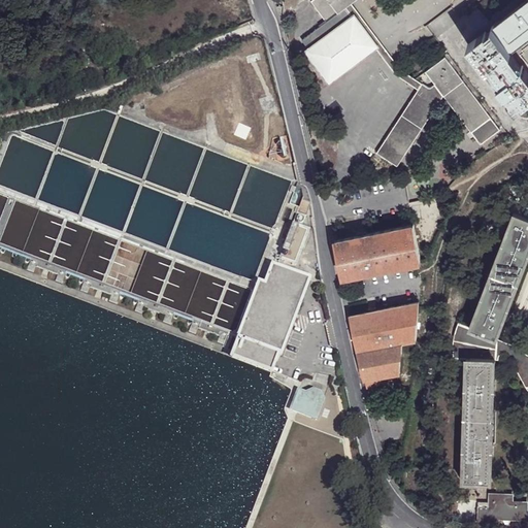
[(325,22),(338,12),(328,0),(314,0),(310,2),(325,22)]
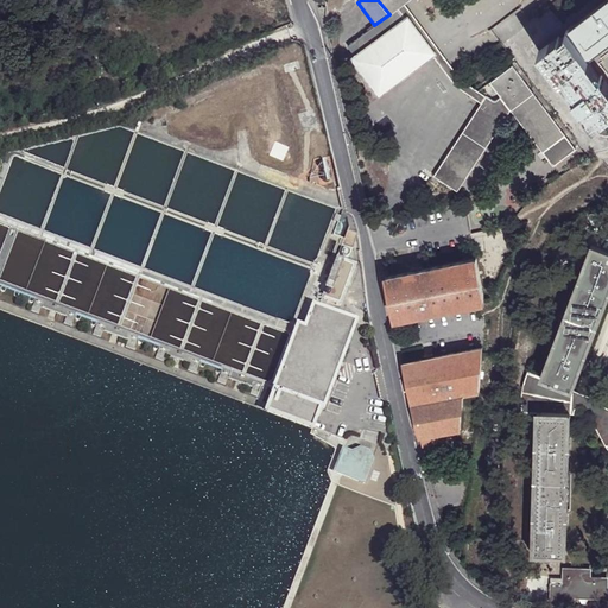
[(378,0),(390,14),(397,10),(398,8),(391,0),(378,0)]
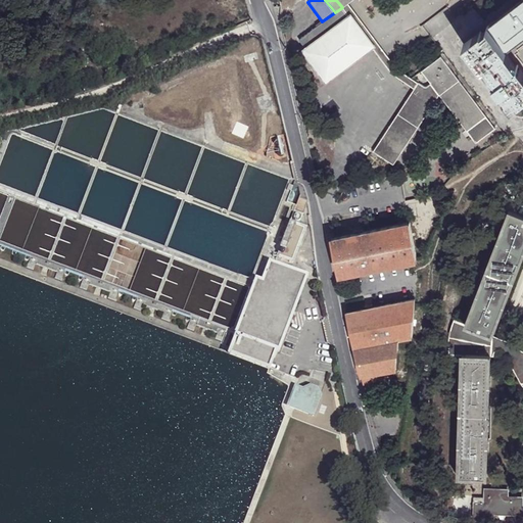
[(522,0),(521,0),(487,26),(488,28),(506,50),(522,36),(522,0)]
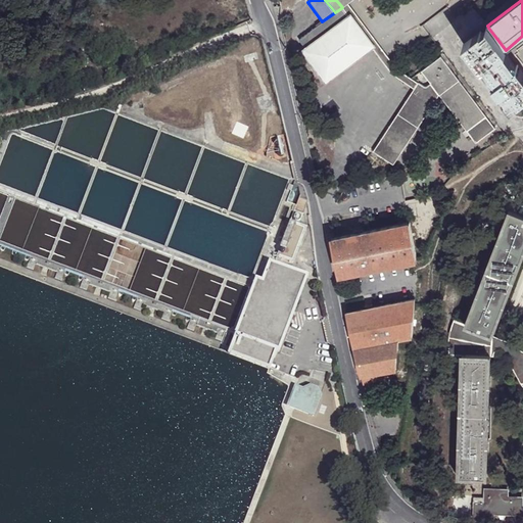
[(392,75),(411,91),(417,83),(410,78),(397,68),(377,42),(348,2),(342,7),(341,8),(350,19),(369,46),(392,75)]
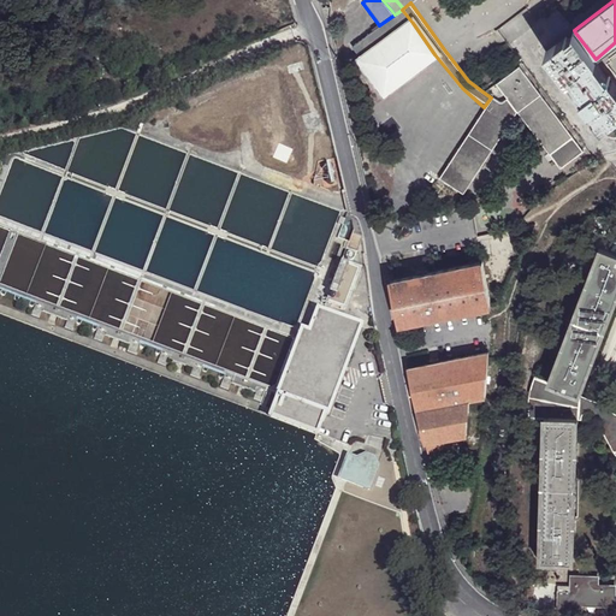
[(353,47),(362,60),(413,23),(402,10),(395,15),(379,25),(353,47)]
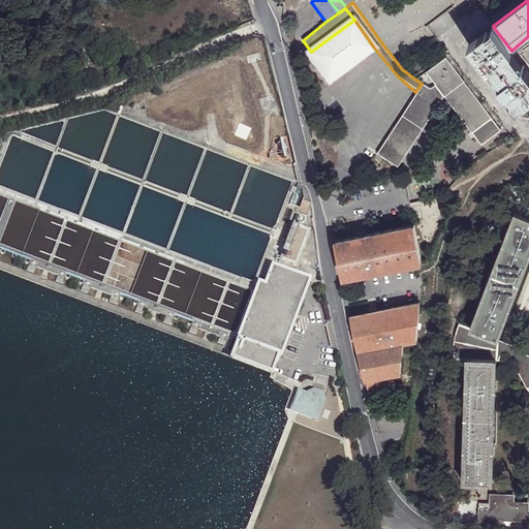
[(331,78),(373,47),(354,20),(311,52),(331,78)]
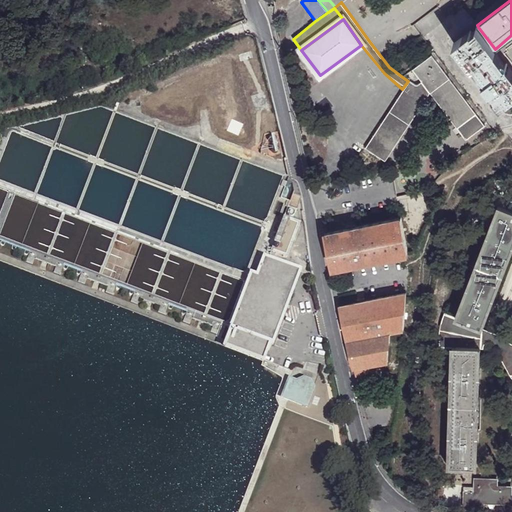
[(454,43),(453,44),(472,68),(475,66),(485,80),(483,82),(499,104),(506,99),(507,100),(511,96),(511,71),(499,54),(495,49),(478,27),(472,32),(470,31),(454,43)]
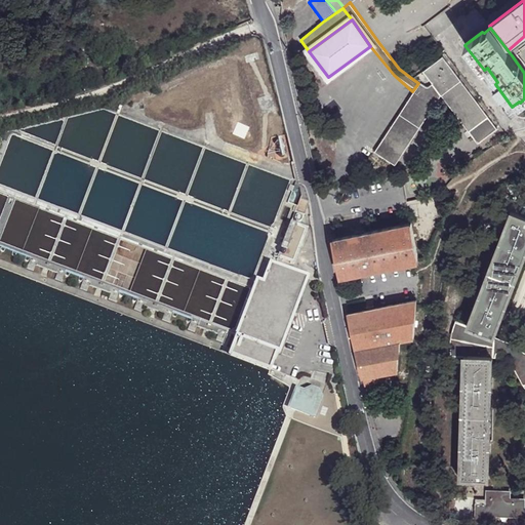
[(524,36),(508,50),(512,55),(524,44),(524,36)]
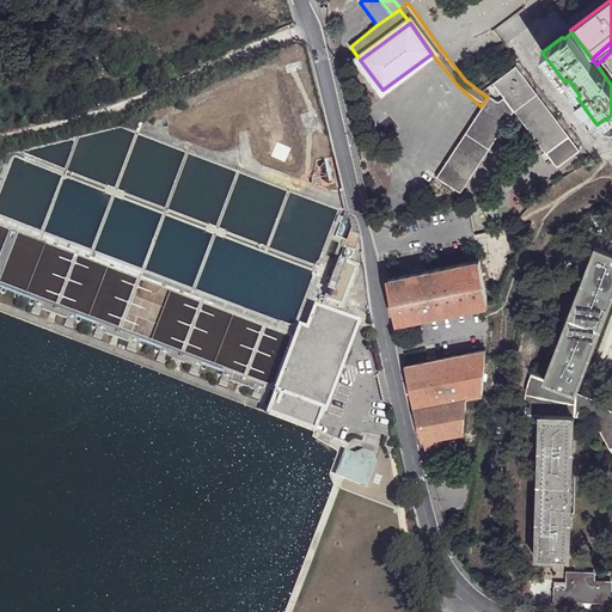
[(438,178),(459,194),(512,111),(544,153),(567,136),(514,66),(491,84),(502,99),(499,102),(494,101),(488,97),(481,106),(438,178)]
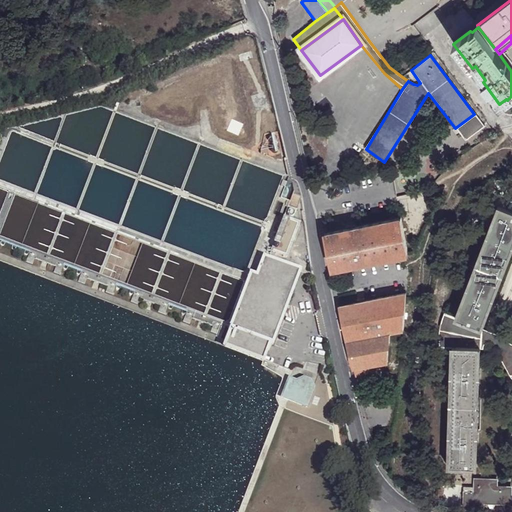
[(36,253),(57,262),(53,272),(60,274),(64,264),(82,271),(78,282),(84,284),(89,273),(109,282),(105,293),(112,295),(116,284),(134,291),(130,302),(137,304),(141,294),(161,301),(158,313),(164,314),(168,304),(187,311),(183,322),(189,324),(194,314),(215,321),(211,332),(217,335),(222,323),(231,326),(229,329),(230,329),(238,332),(268,344),(271,345),(300,272),(264,258),(265,257),(266,257),(275,234),(277,235),(271,251),(286,256),(299,224),(286,220),(289,212),(287,211),(283,220),(280,219),(286,205),(287,201),(281,199),(288,179),(289,178),(101,106),(17,128),(12,127),(7,128),(4,130),(3,133),(0,141),(0,239),(29,251),(25,262),(32,264),(36,253)]
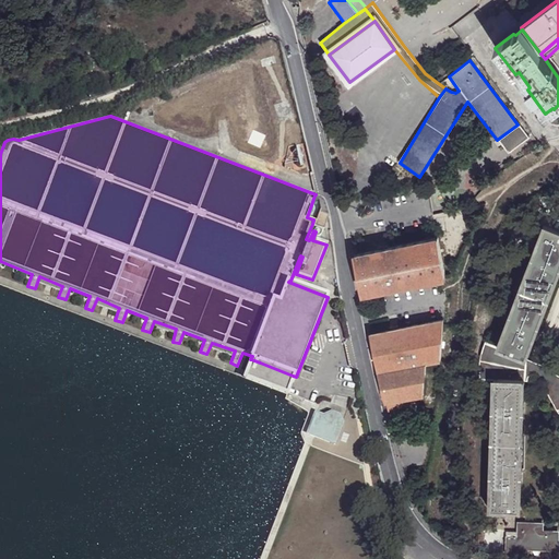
[(329,215),(322,213),(320,212),(314,225),(324,229),(325,227),(329,215)]
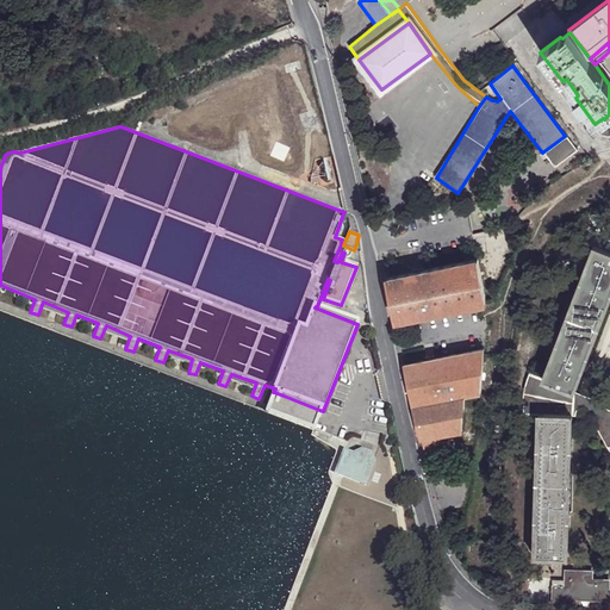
[(609,254),(595,249),(543,381),(572,392),(572,393),(573,391),(609,294),(609,254)]
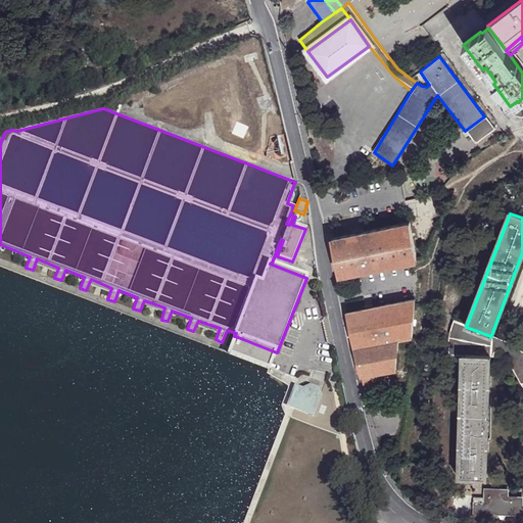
[(417,260),(416,252),(410,224),(360,233),(333,239),(340,275),(417,260)]
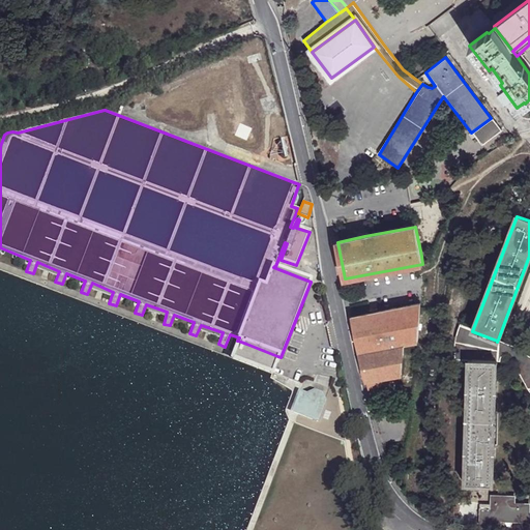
[(418,342),(420,303),(394,308),(353,317),(360,351),(404,345),(416,343),(418,342)]
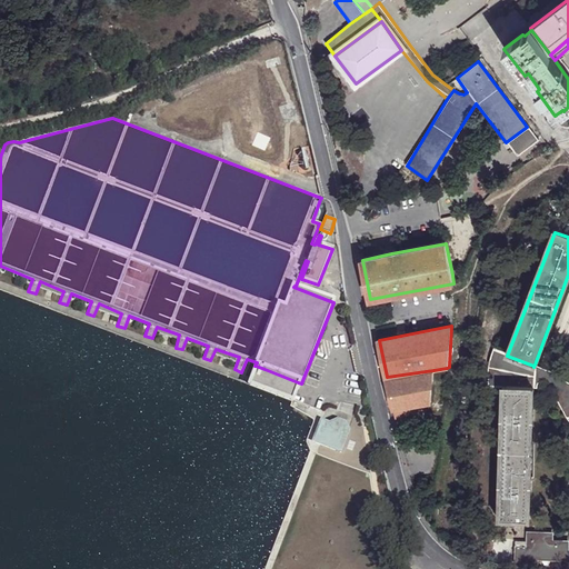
[(532,370),(533,366),(507,356),(496,351),(490,369),(491,386),(502,387),(530,387),(530,382),(531,379),(531,375),(532,370)]
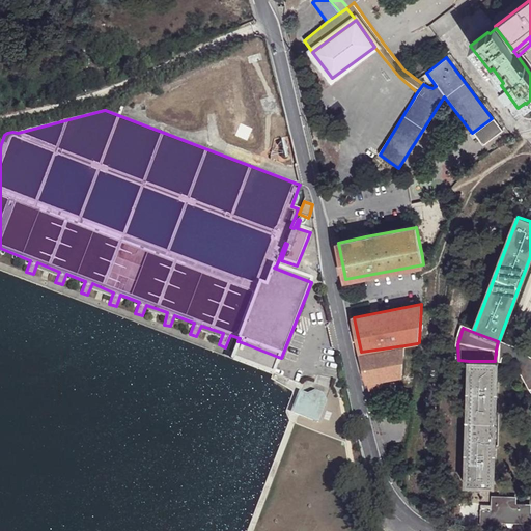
[(495,357),(495,361),(496,362),(496,363),(501,362),(501,360),(503,358),(506,357),(509,358),(511,360),(519,350),(499,340),(498,342),(498,341),(497,345),(496,350),(496,354),(495,357)]
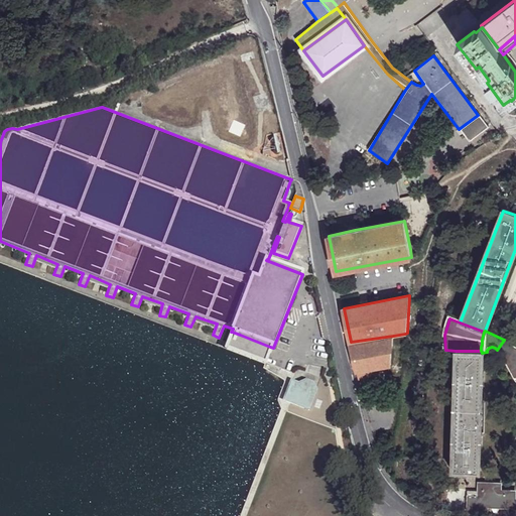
[(232,332),(225,350),(229,351),(263,364),(270,347),(240,335),(232,332)]
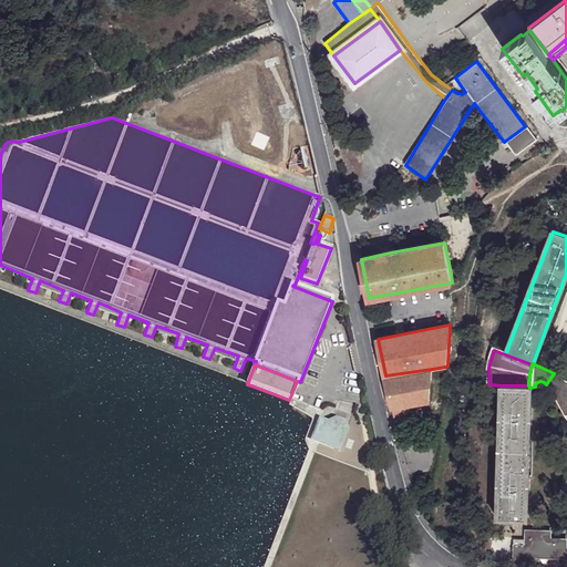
[(433,400),(432,369),(385,375),(392,406),(410,404),(433,400)]
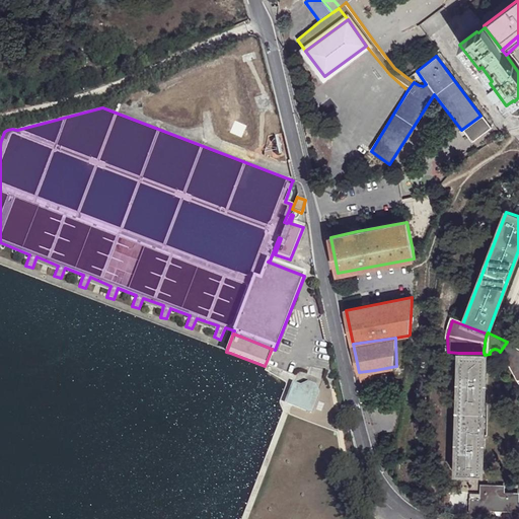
[(507,342),(500,352),(518,383),(518,384),(518,349),(507,342)]
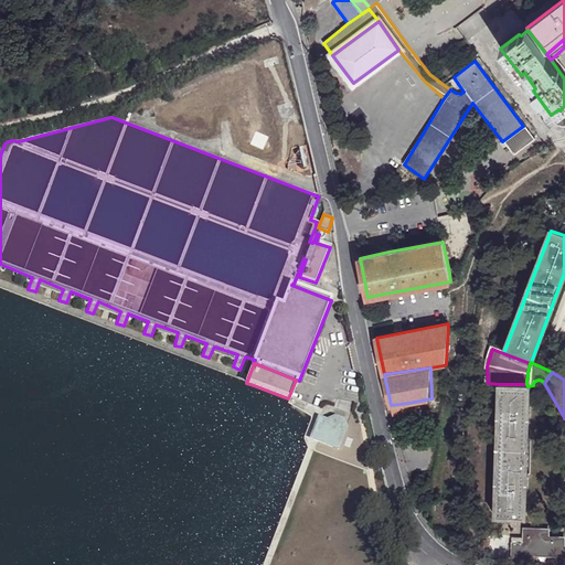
[(526,384),(499,384),(494,513),(523,514),(528,386),(528,385),(526,384)]
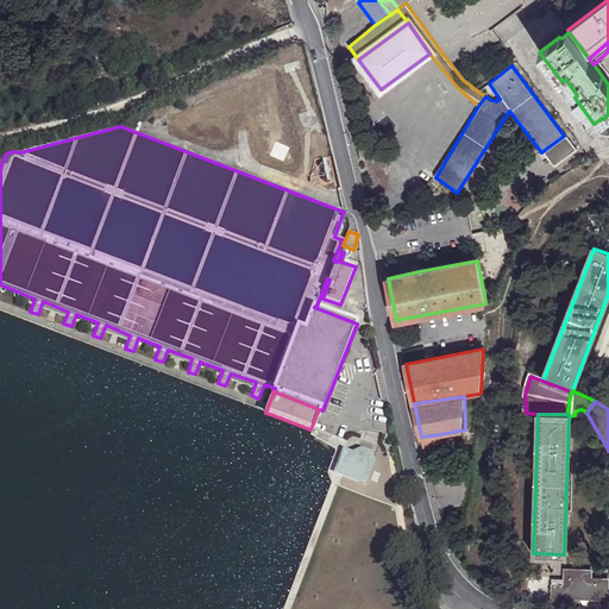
[(421,437),(426,457),(443,453),(440,434),(421,437)]
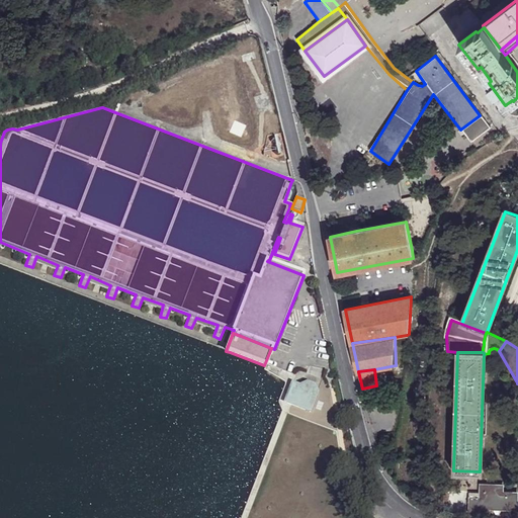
[(284,403),(240,517),(350,517),(330,390),(294,376),(294,377),(291,383),(300,386),(307,383),(315,386),(318,394),(310,413),(284,403)]
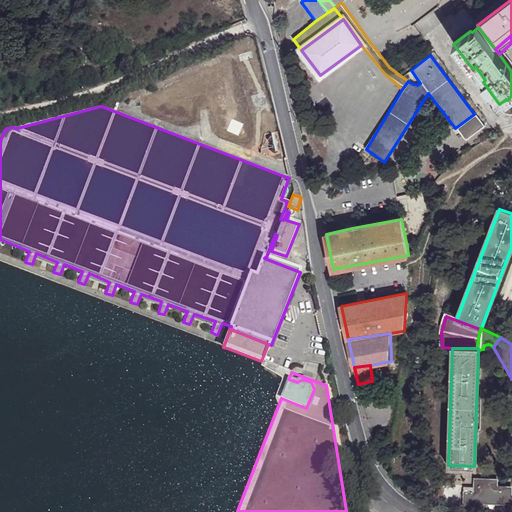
[(288,379),(281,398),(306,408),(314,389),(311,382),(303,379),(297,382),(288,379)]
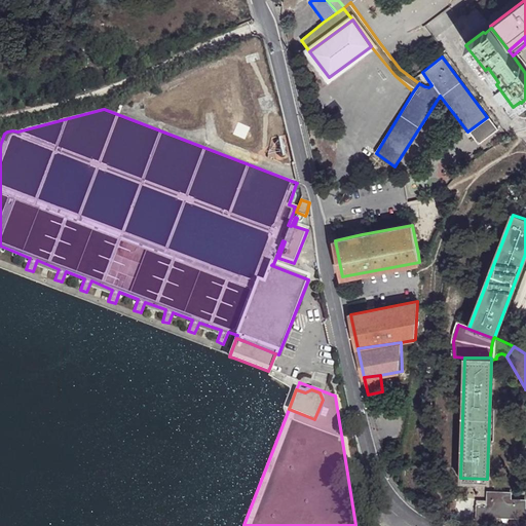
[(523,515),(524,500),(509,499),(509,492),(487,492),(486,499),(490,500),(490,504),(476,504),(476,519),(491,519),(491,511),(496,511),(496,514),(523,515)]
